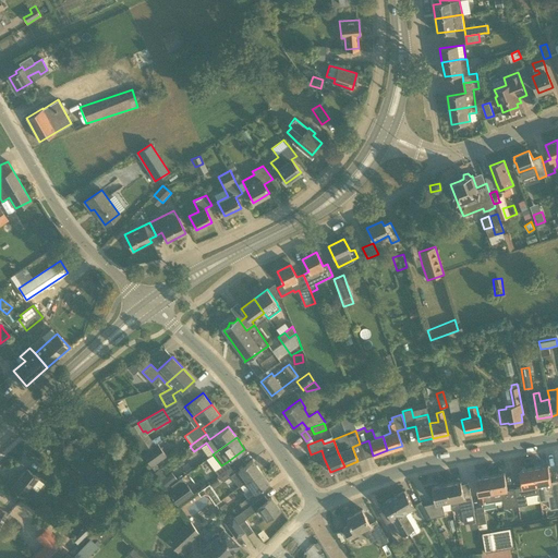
[(155,471),(159,469),(156,463),(167,456),(158,444),(145,453),(143,455),(155,471)]
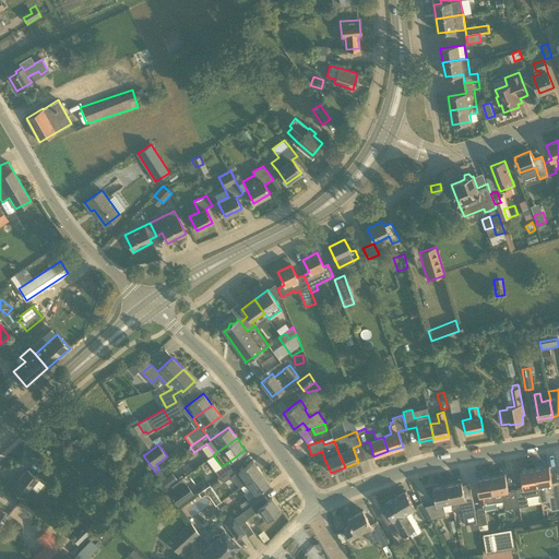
[(245,484),(261,472),(252,460),(235,473),(232,467),(219,476),(223,483),(232,476),(239,487),(245,484)]
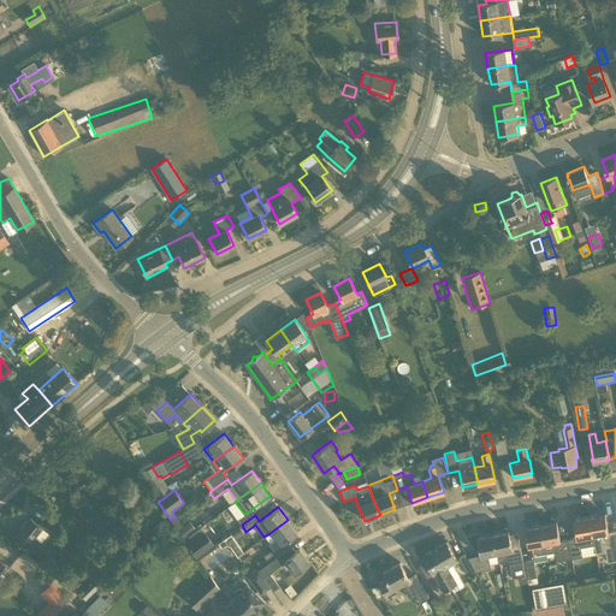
[(51,532),(60,521),(52,511),(41,522),(51,532)]
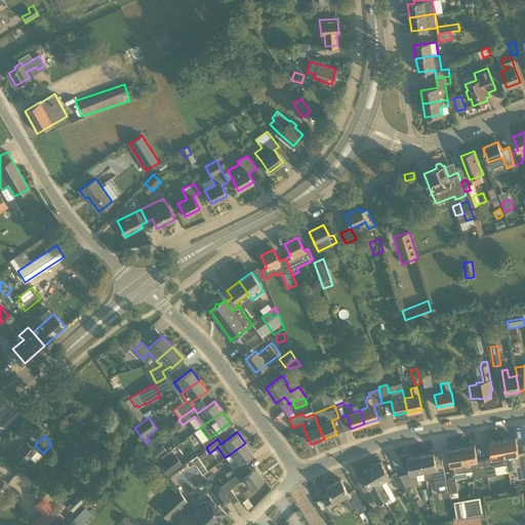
[(524,451),(519,453),(516,438),(502,440),(507,465),(508,472),(516,470),(518,480),(524,478),(524,451)]
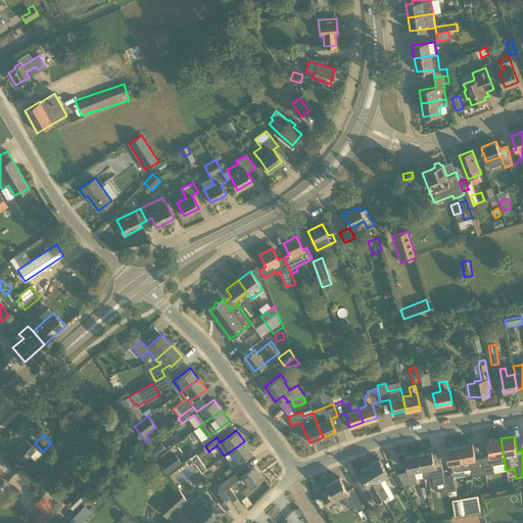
[(483,458),(485,474),(494,472),(493,465),(505,463),(501,438),(486,441),(489,456),(482,457),(483,458)]
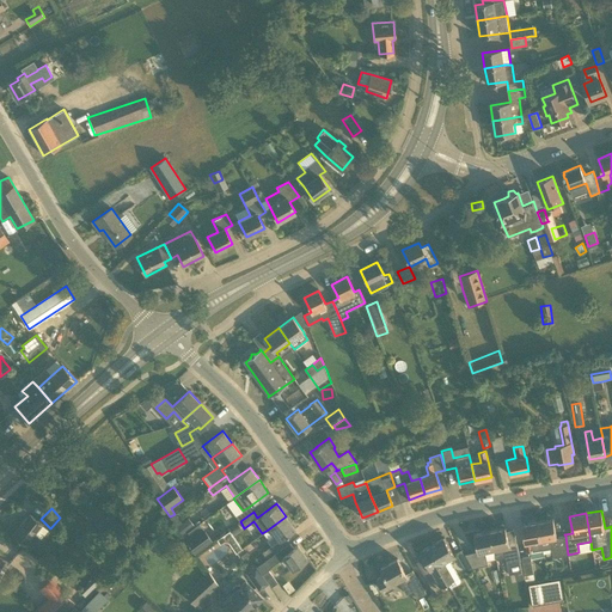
[(25,546),(43,526),(30,515),(13,536),(25,546)]
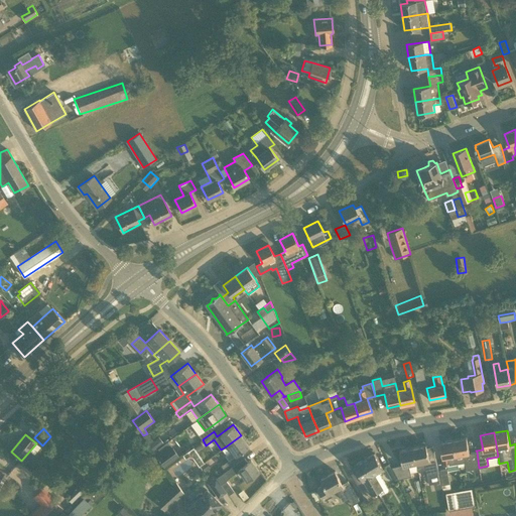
[(225,471),(236,463),(232,458),(249,445),(241,435),(226,446),(230,453),(225,456),(229,461),(221,466),(225,471)]
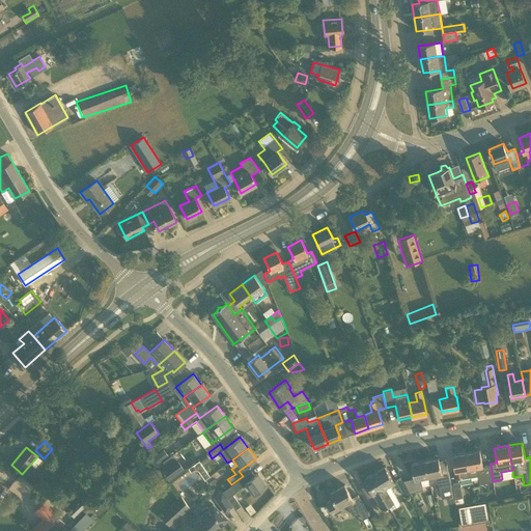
[(483,467),(480,450),(467,452),(470,469),(471,477),(479,476),(480,483),(493,481),(491,465),(483,467)]
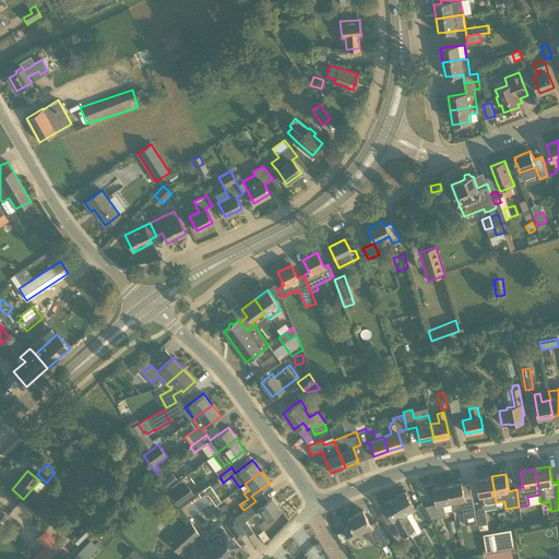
[(482,504),(487,503),(496,502),(495,494),(491,476),(477,479),(482,504)]
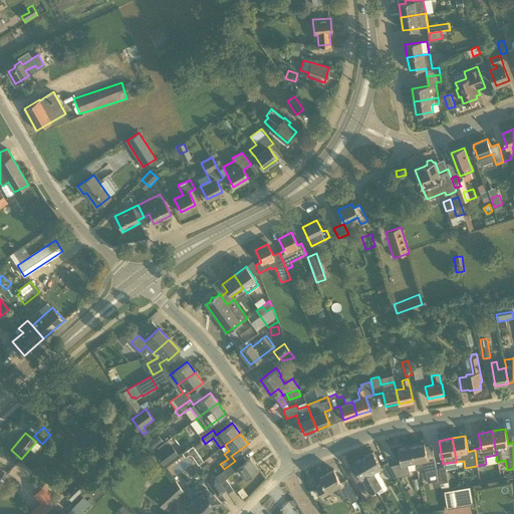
[(154,449),(159,446),(154,439),(149,443),(154,449)]
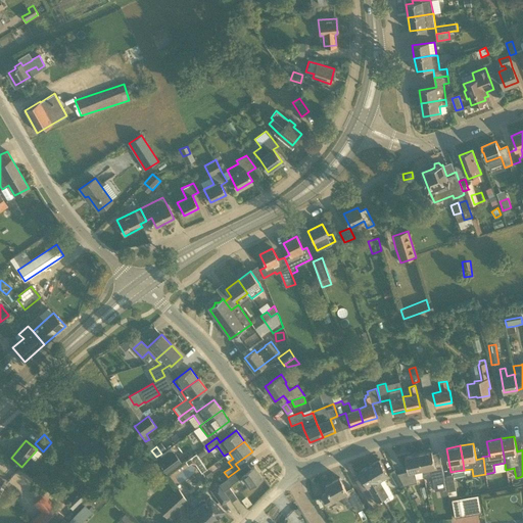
[(203,448),(197,453),(200,458),(206,453),(203,448)]
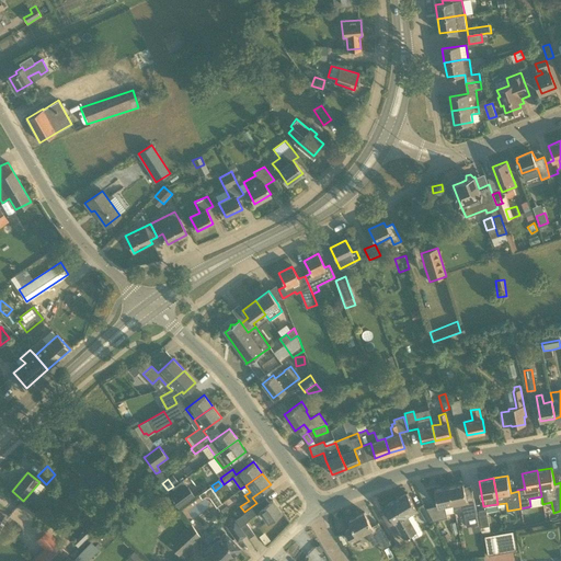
[(474,499),(467,500),(464,483),(449,487),(455,513),(464,511),(465,517),(478,514),(474,499)]
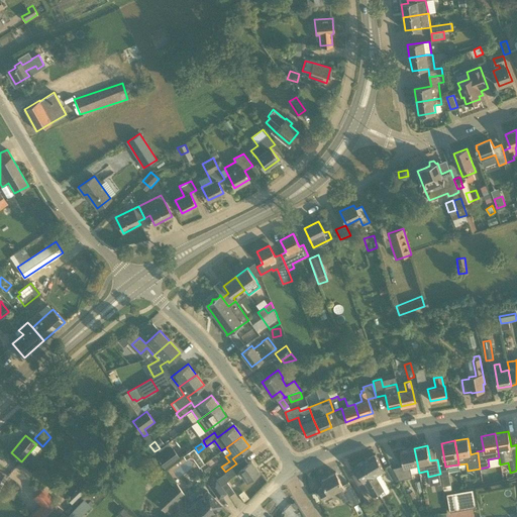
[(159,450),(153,453),(165,469),(180,456),(172,446),(162,454),(159,450)]
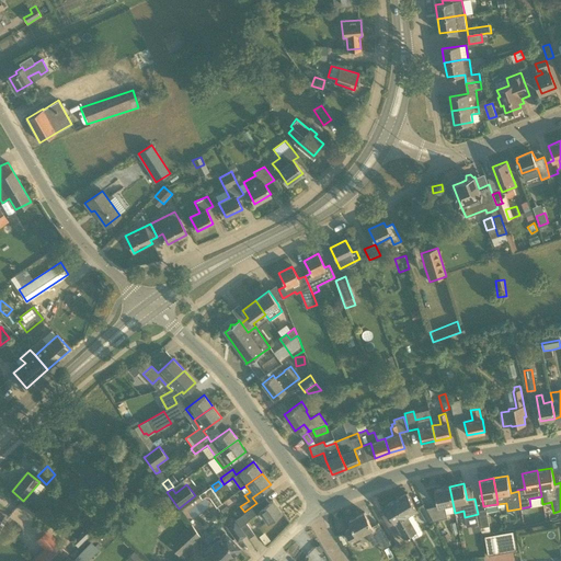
[(434,521),(439,519),(447,517),(447,514),(455,513),(449,487),(435,490),(438,505),(426,507),(434,521)]
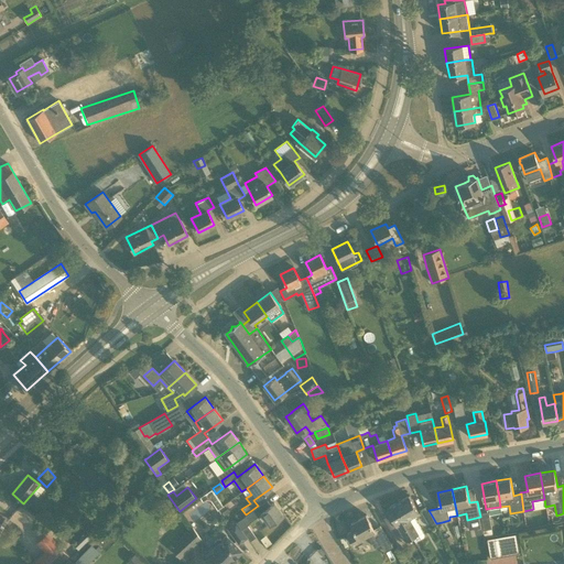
[(415,542),(425,537),(419,524),(414,527),(410,518),(420,512),(410,496),(397,502),(407,519),(404,521),(413,538),(415,542)]
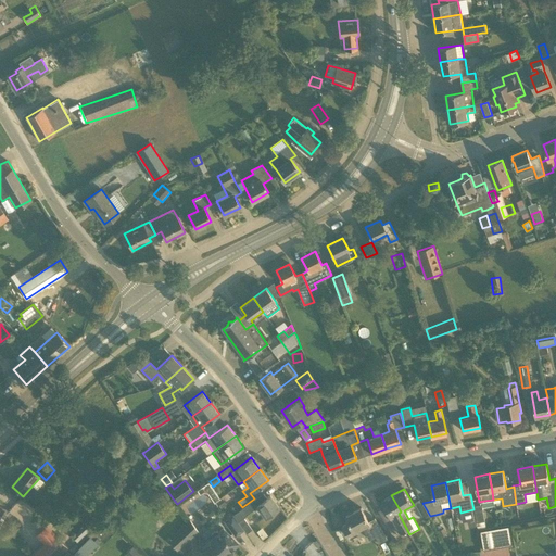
[(209,494),(214,502),(220,498),(215,490),(209,494)]
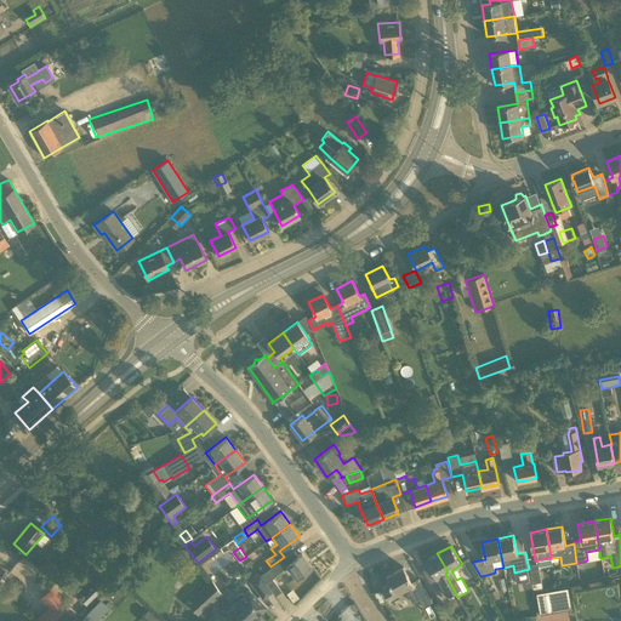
[(296,577),(312,565),(302,553),(286,564),(296,577)]
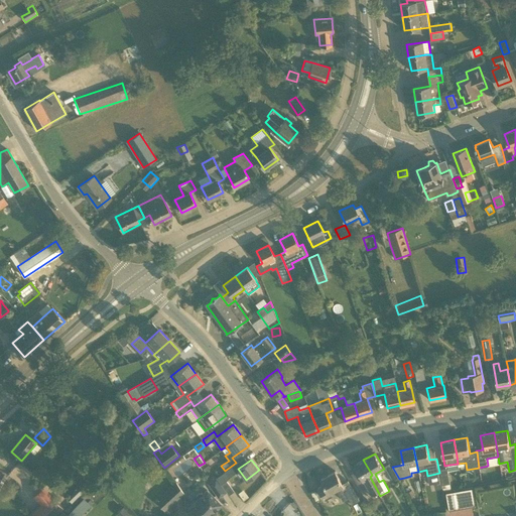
[(378,492),(370,477),(372,475),(363,460),(355,465),(358,471),(353,474),(358,484),(363,481),(364,481),(372,495),(378,492)]
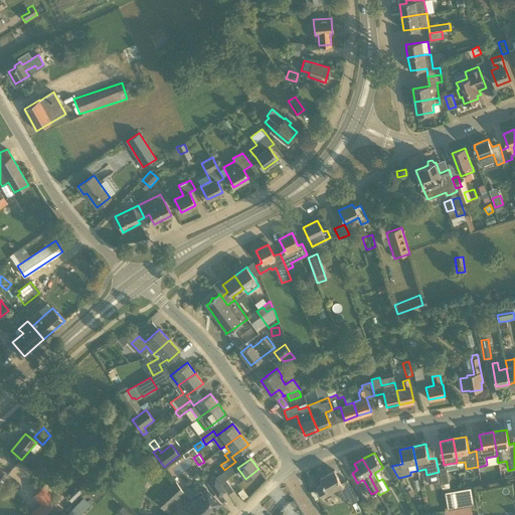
[(442,484),(450,483),(447,468),(440,470),(442,484)]
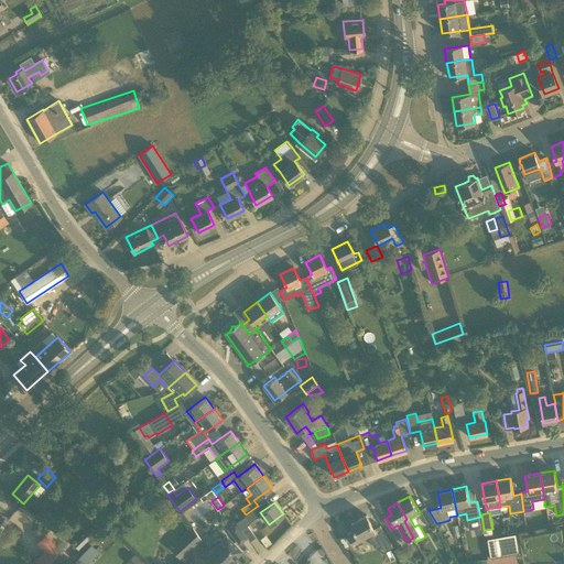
[(376,533),(375,531),(376,530),(367,516),(351,523),(355,529),(348,533),(349,535),(353,542),(360,538),(367,534),(375,549),(382,544),(386,551),(393,546),(382,529),(376,533)]
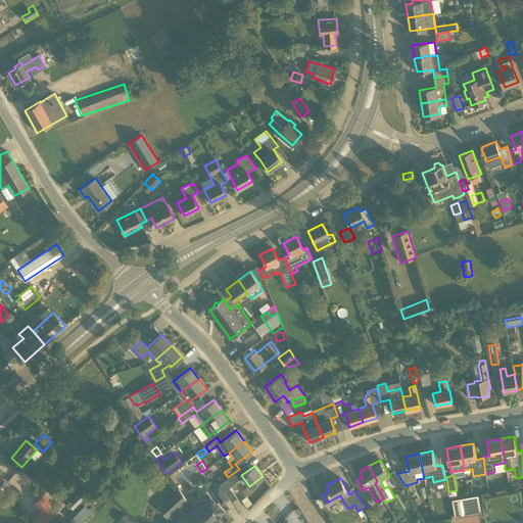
[(445,479),(433,482),(435,489),(442,488),(442,489),(443,495),(448,494),(447,488),(445,479)]
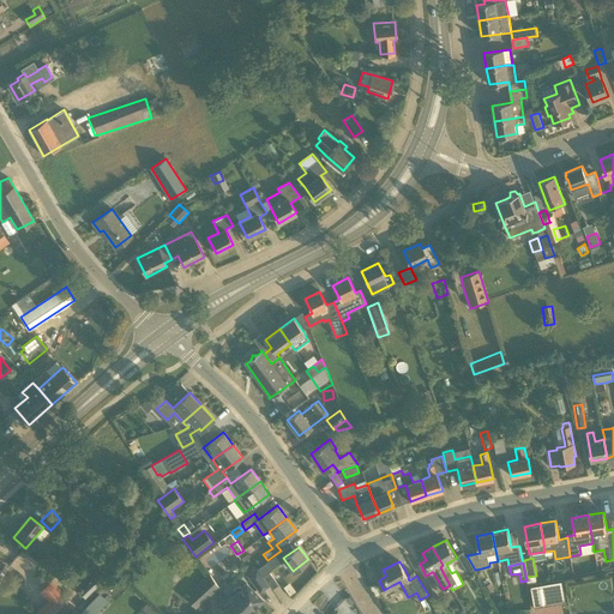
[(262,576),(257,569),(247,575),(260,593),(269,585),(268,584),(268,583),(263,576),(262,576)]
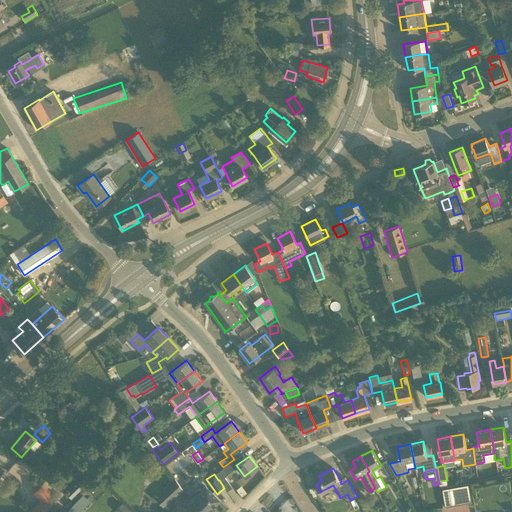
[(224,476),(219,480),(223,486),(227,491),(232,487),(224,476)]
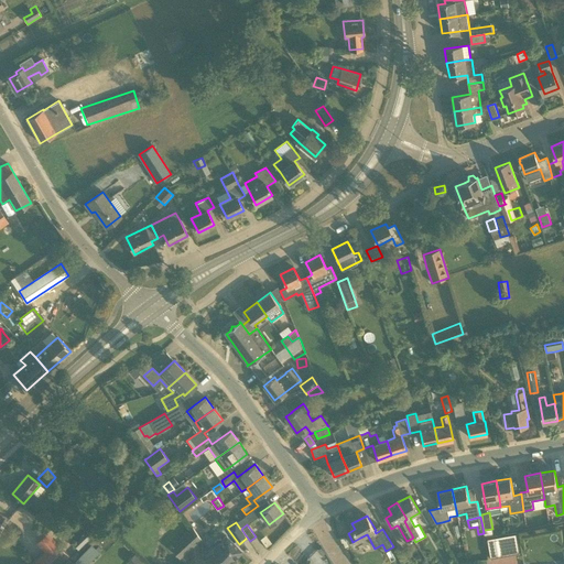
[(517,533),(489,539),(492,557),(520,553),(517,533)]
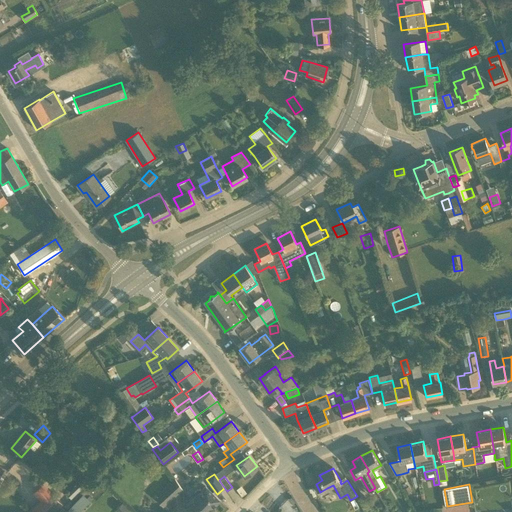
[(74,496),(83,488),(80,485),(71,493),(74,496)]
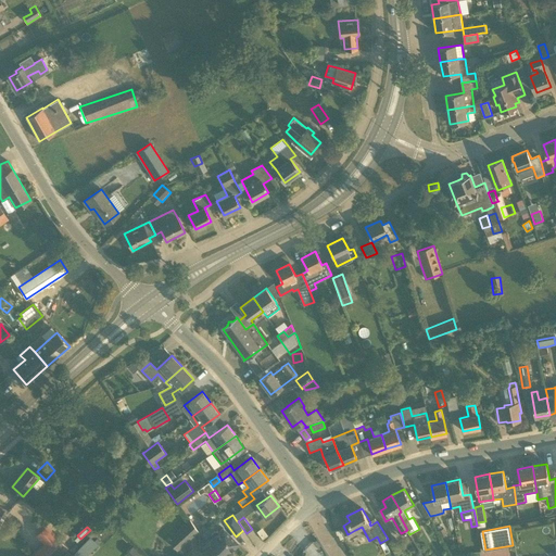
[(225,555),(238,543),(223,528),(218,531),(217,531),(216,531),(215,531),(214,531),(213,532),(212,533),(212,534),(212,536),(213,538),(202,547),(211,555),(225,555)]
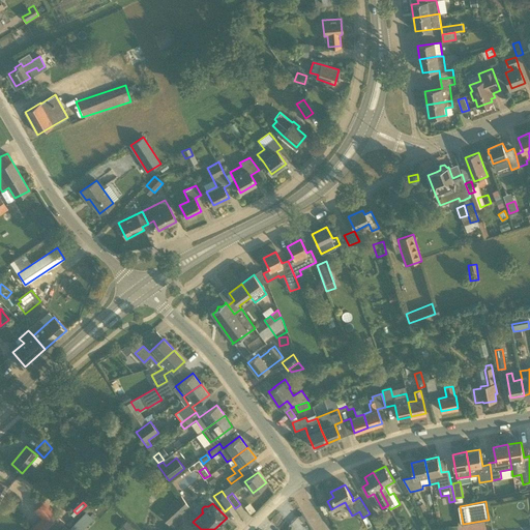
[(169,524),(178,516),(171,507),(160,516),(169,524)]
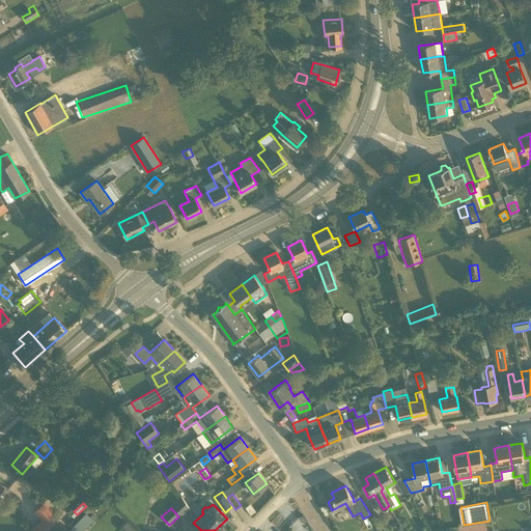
[(376,514),(372,516),(378,526),(380,525),(383,523),(378,514),(376,514)]
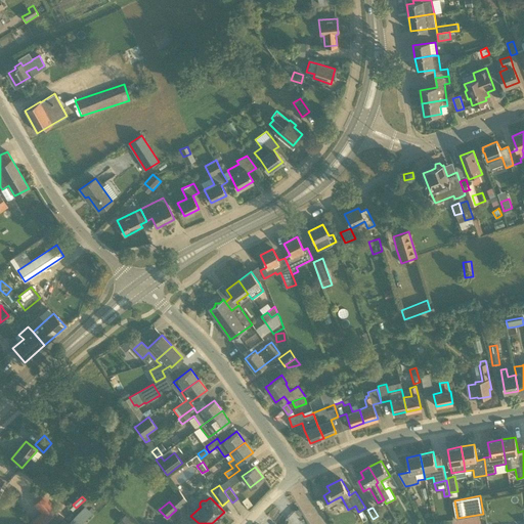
[(55,523),(62,518),(55,510),(42,521),(36,514),(24,523),(22,523),(11,518),(11,517),(3,513),(0,518),(0,523),(55,523)]
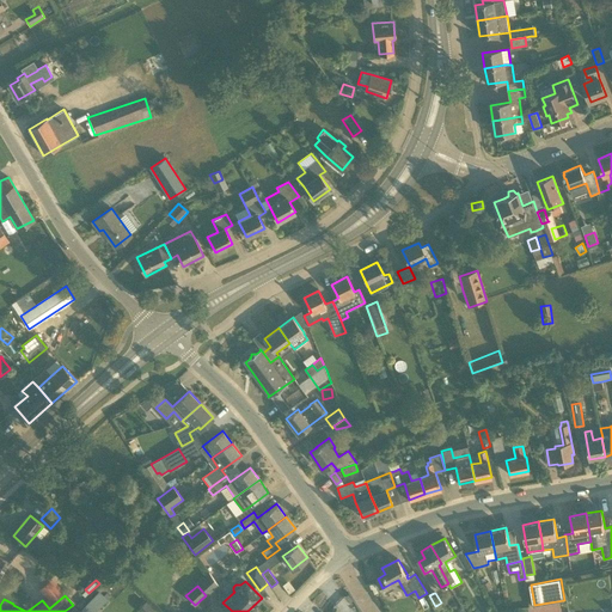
[(146,611),(150,611),(154,607),(147,601),(141,607),(146,611)]
